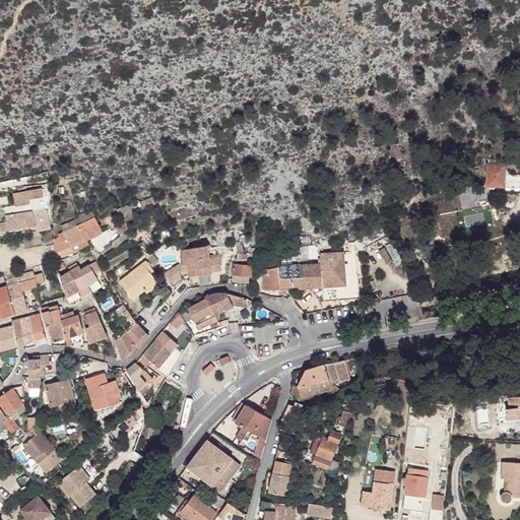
[(488,165),(486,186),(504,186),(504,187),(519,187),(519,175),(505,175),(505,166),(488,165)]
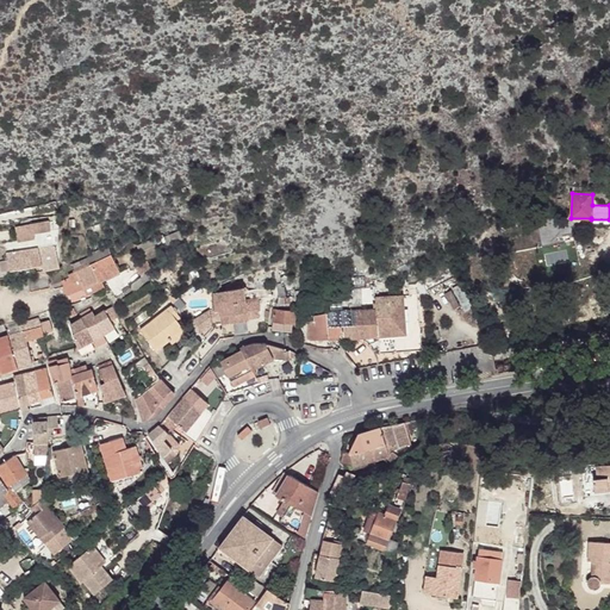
[(16,226),(18,242),(35,238),(33,232),(50,230),(49,221),(16,226)]
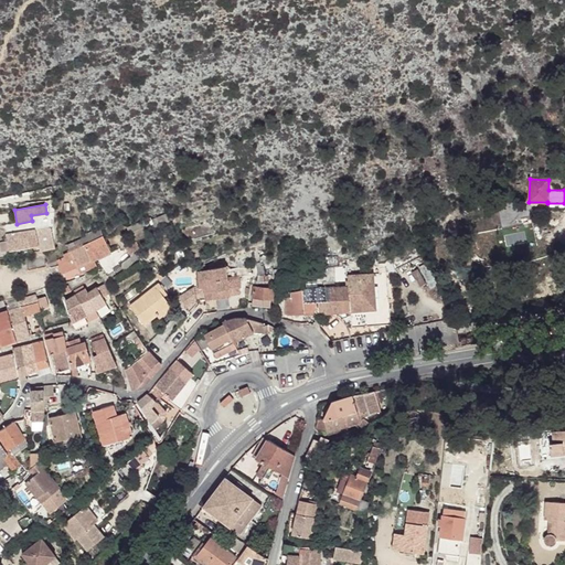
[(158,217),(161,224),(168,222),(166,215),(158,217)]
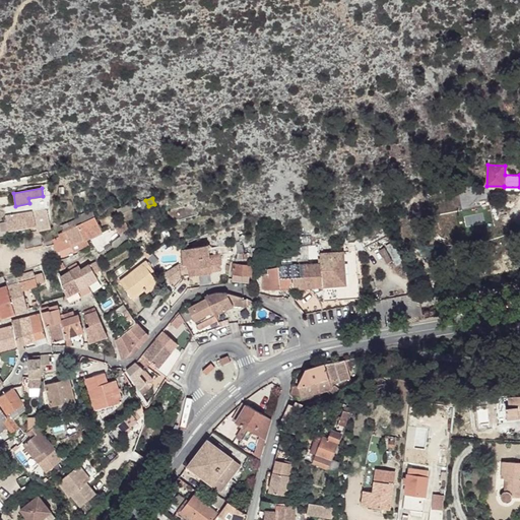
[(31,207),(33,211),(47,208),(49,208),(49,200),(34,203),(31,207)]
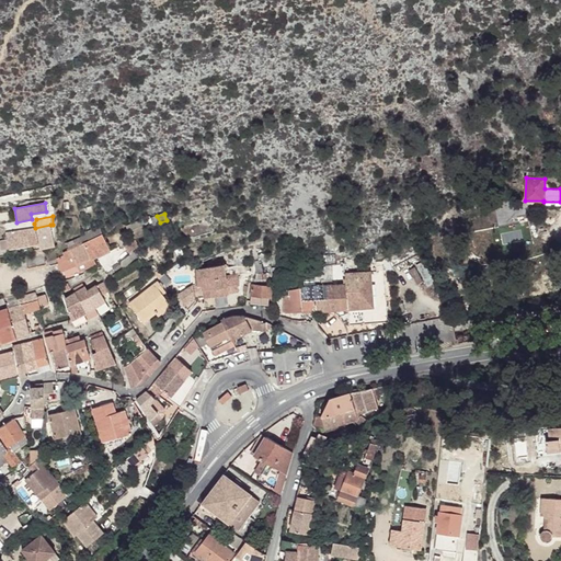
[(128,231),(151,222),(153,226),(160,222),(157,216),(150,219),(149,216),(126,226),(128,231)]
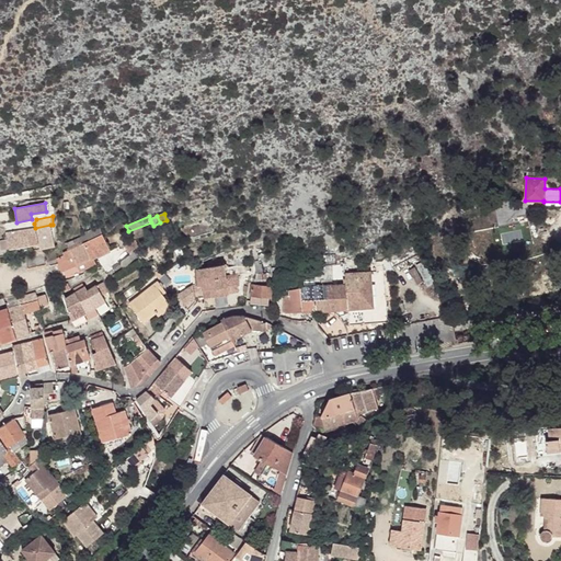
[(0,240),(0,241),(2,249),(38,243),(41,249),(43,249),(55,245),(50,225),(35,228),(6,232),(8,239),(0,240)]
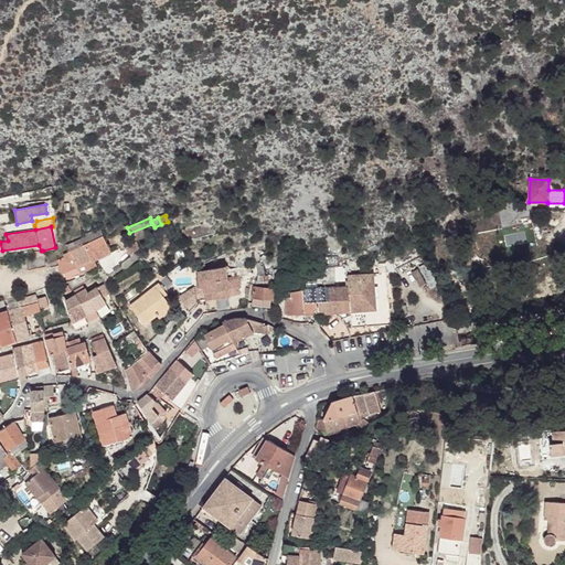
[(71,251),(103,236),(99,228),(86,235),(86,236),(68,245),(71,251)]
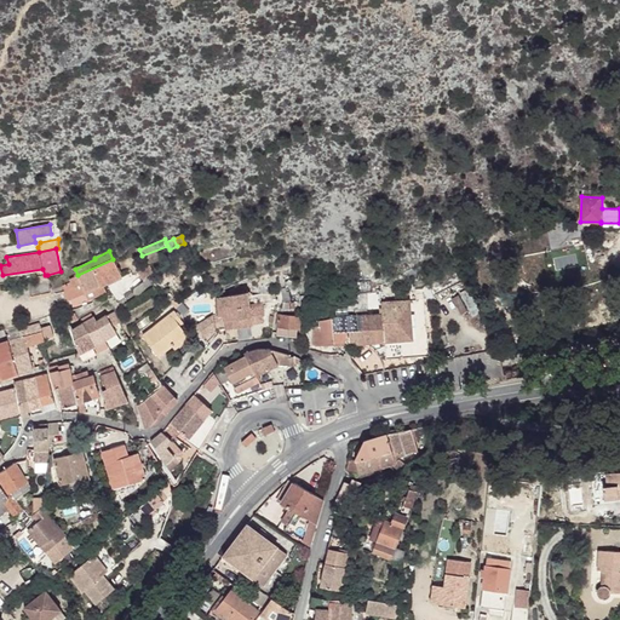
[(70,282),(76,297),(85,293),(101,286),(121,276),(113,259),(78,275),(70,279),(72,282),(70,282)]
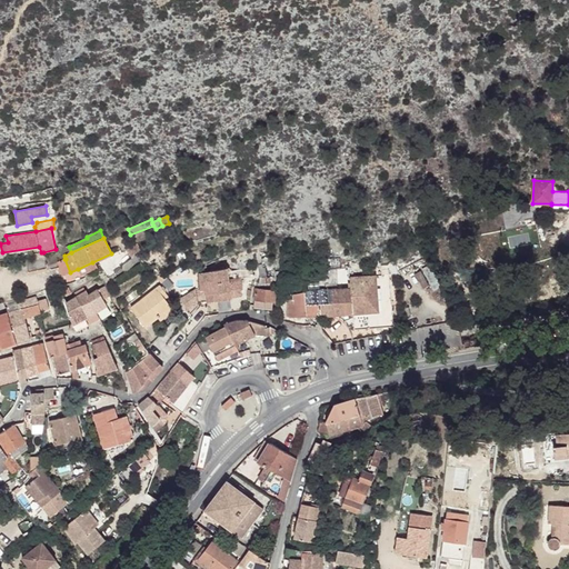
[(127,250),(130,256),(140,249),(137,243),(127,250)]
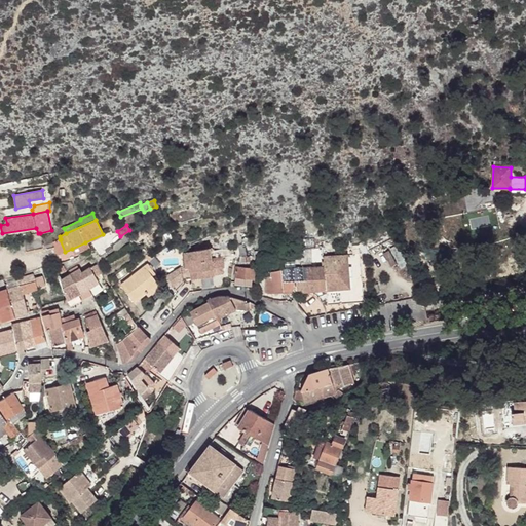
[(173,239),(168,232),(159,237),(163,245),(173,239)]
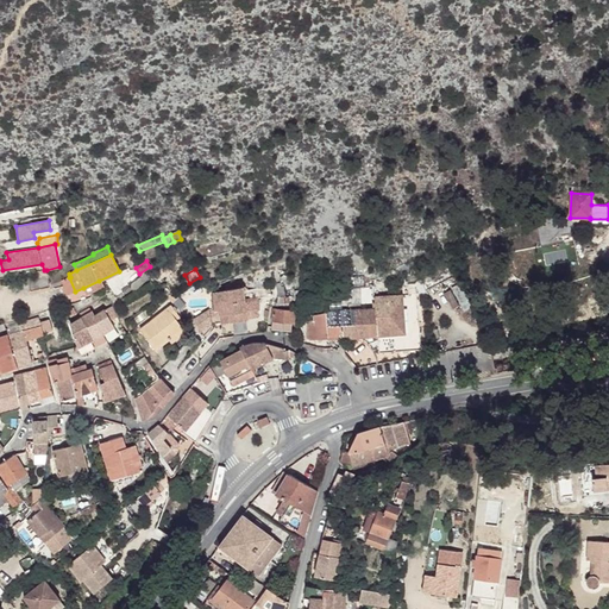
[(75,292),(69,277),(62,281),(63,286),(62,287),(67,295),(75,292)]
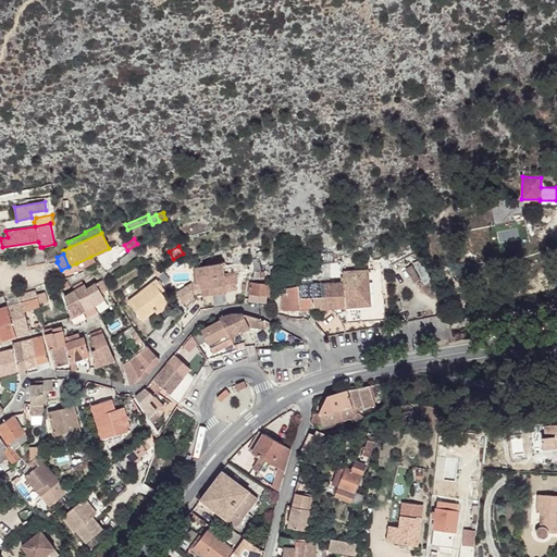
[(79,270),(94,263),(90,257),(76,263),(79,270)]
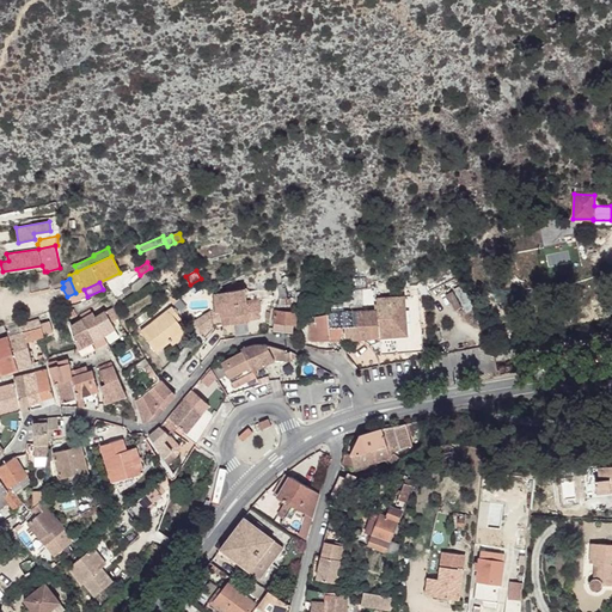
[(262,310),(259,301),(246,304),(245,301),(243,283),(228,286),(226,287),(227,292),(214,294),(216,312),(220,311),(221,317),(231,316),(232,324),(249,322),(249,320),(259,318),(258,311),(262,310)]
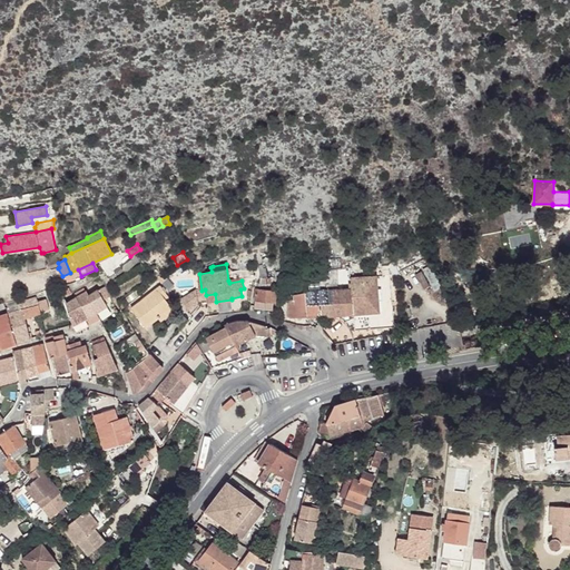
[(338,290),(341,315),(354,314),(355,330),(394,327),(391,282),(376,283),(376,276),(352,278),(352,284),(352,290),(349,290),(338,290)]
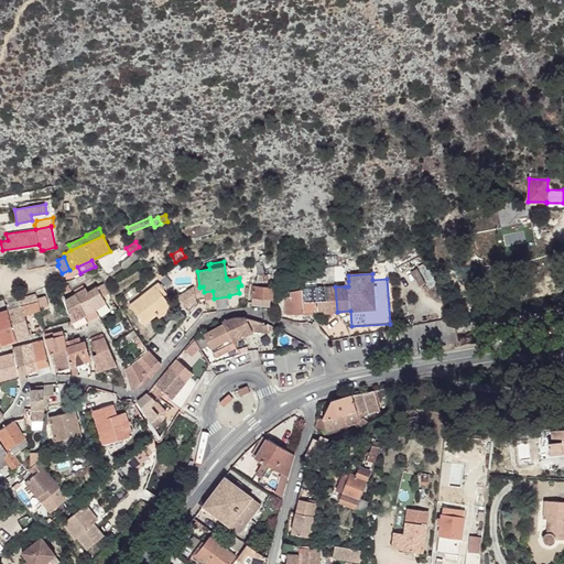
[(68,291),(65,283),(60,285),(63,293),(68,291)]
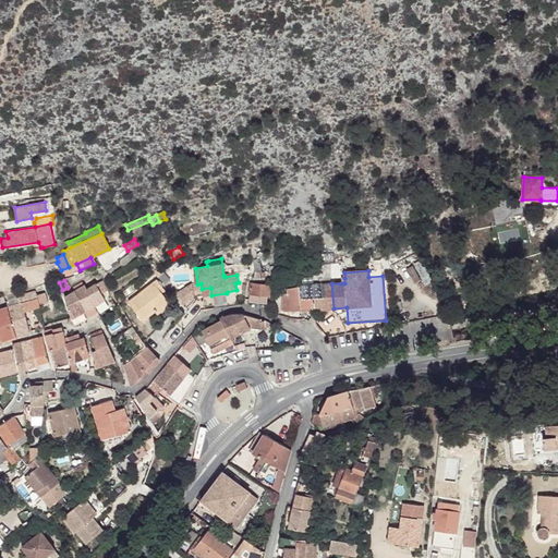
[(129,303),(142,320),(155,311),(168,301),(161,293),(159,290),(162,288),(157,280),(129,303)]
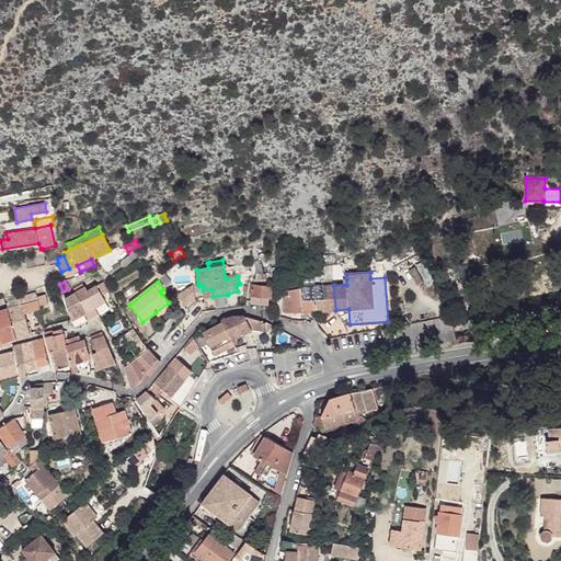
[(80,301),(86,312),(94,307),(105,301),(102,296),(105,294),(100,284),(96,286),(88,292),(86,287),(84,288),(76,294),(75,294),(80,301)]
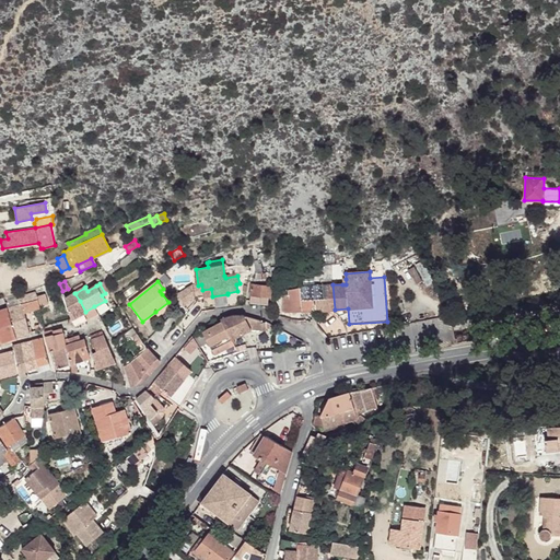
[(195,301),(193,284),(178,293),(187,308),(195,301)]
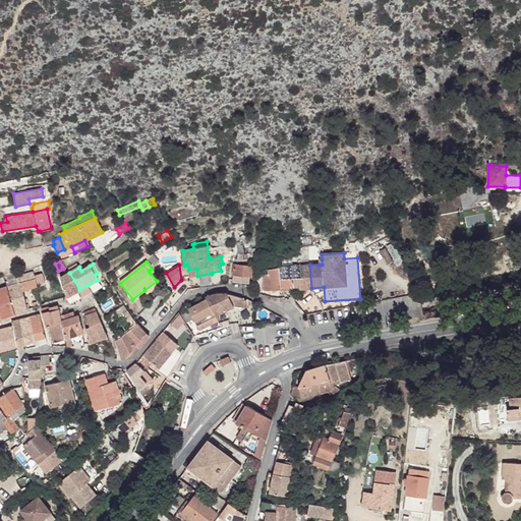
[(234,265),(232,282),(246,283),(246,277),(248,276),(252,276),(252,266),(234,265)]
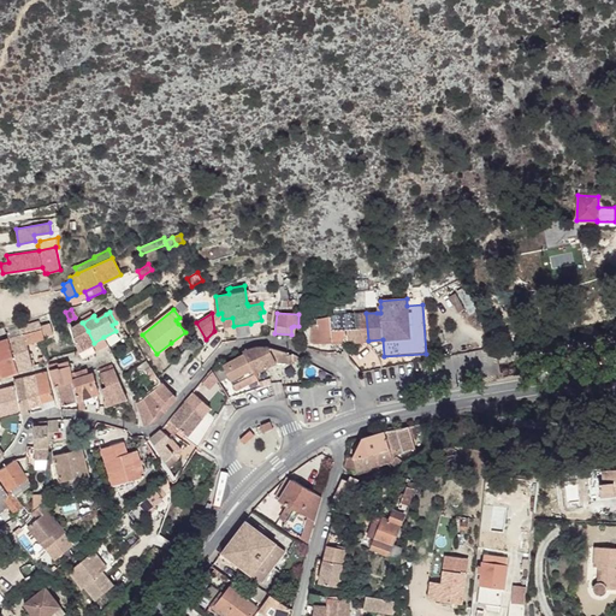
[(348,315),(349,342),(368,341),(366,313),(355,314),(348,315)]
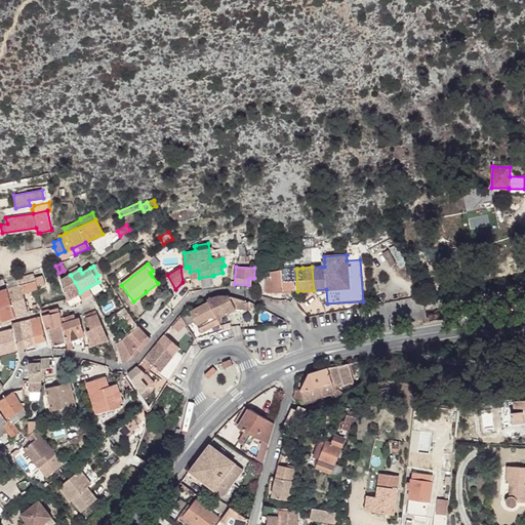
[(281,270),(283,292),(297,291),(296,269),(281,270)]
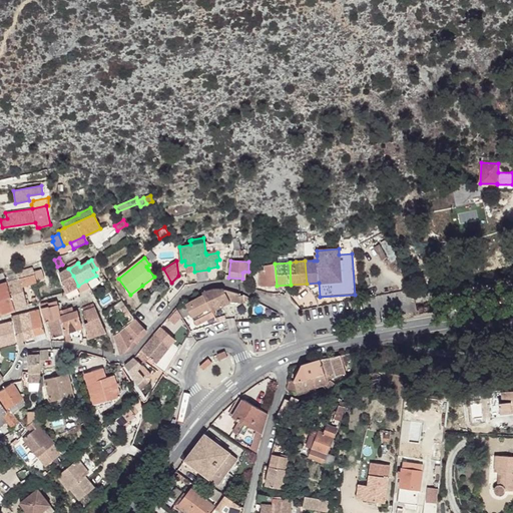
[(263,286),(277,286),(275,264),(265,266),(265,272),(260,271),(260,279),(260,285),(263,286)]
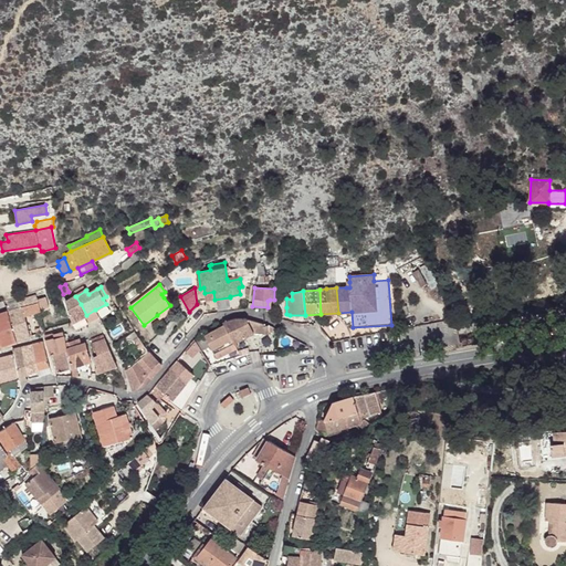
[(215,300),(213,292),(205,293),(206,301),(215,300)]
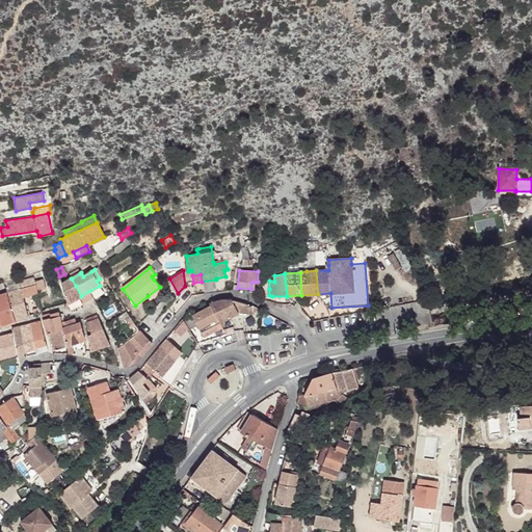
[(20,289),(23,296),(38,292),(37,291),(46,288),(43,280),(34,282),(33,277),(18,282),(20,289)]
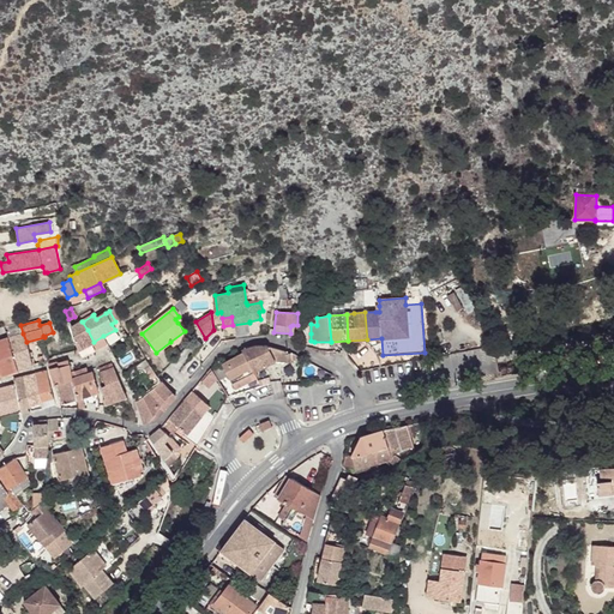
[(79,350),(82,357),(96,350),(92,343),(94,342),(88,330),(82,321),(71,329),(78,351),(79,350)]
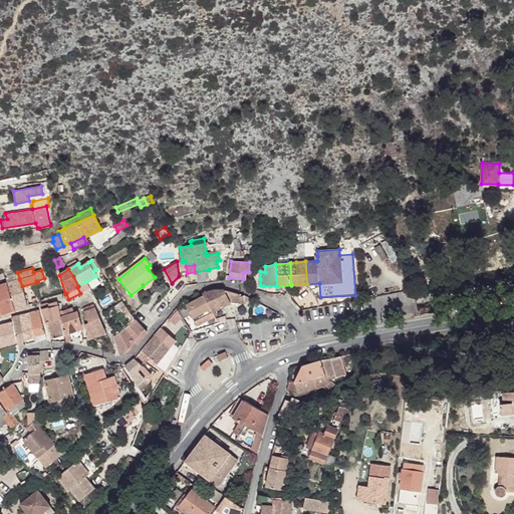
[(145,289),(157,280),(155,277),(143,286),(145,289)]
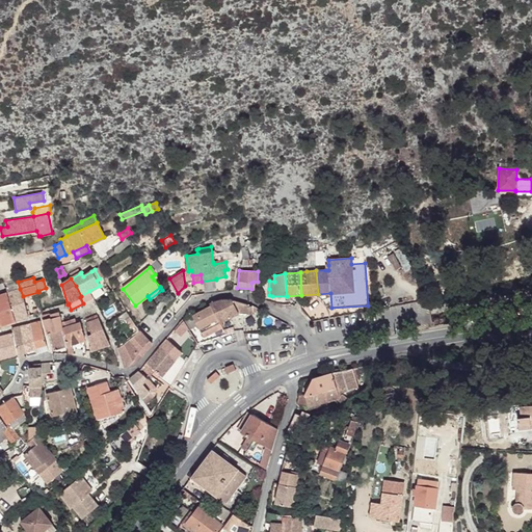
[(6,292),(16,321),(28,317),(23,296),(20,289),(6,292)]
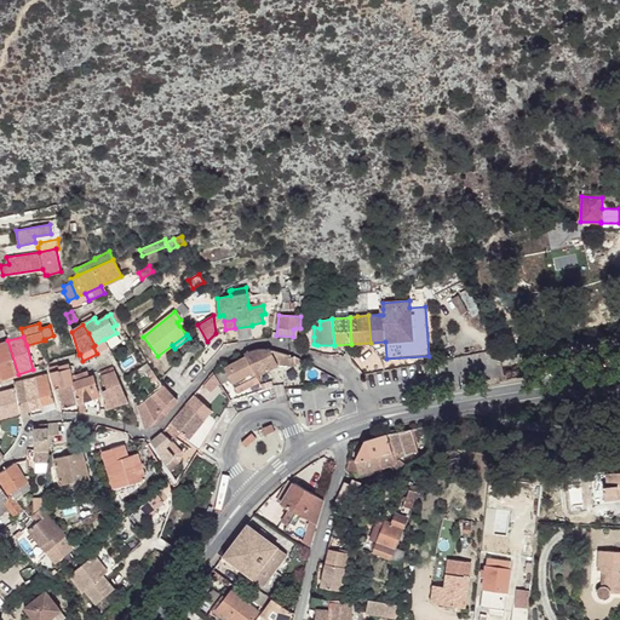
[(93,346),(97,354),(109,348),(104,339),(95,345),(93,346)]
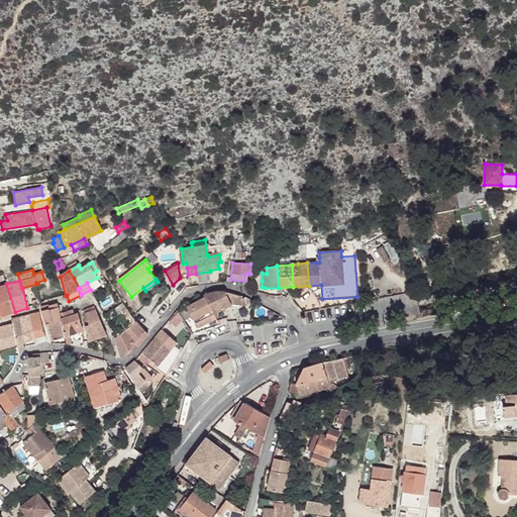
[(0,310),(2,316),(15,312),(6,284),(0,286),(0,310)]
